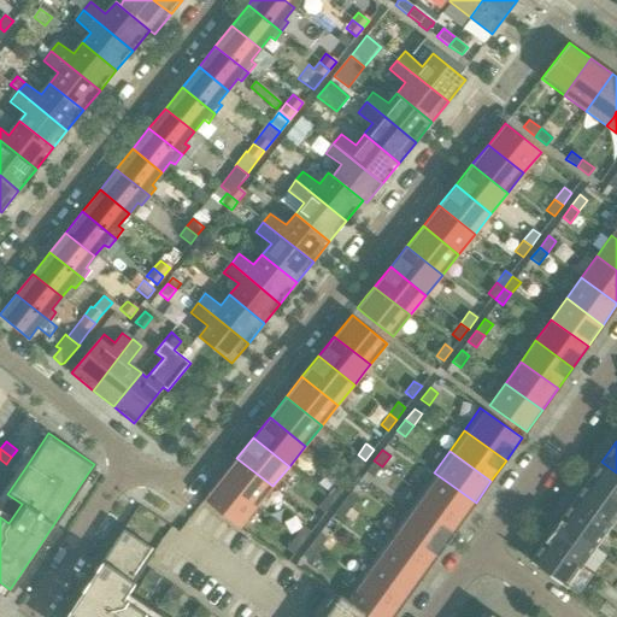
[(365,460),(358,454),(348,466),(357,471),(365,460)]
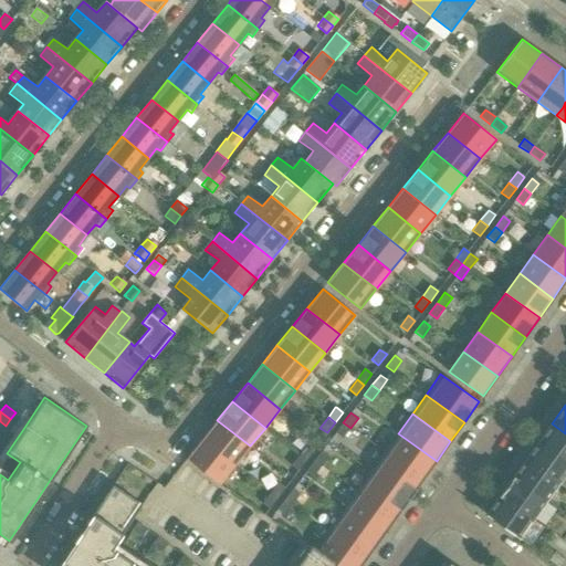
[(217,420),(202,439),(236,464),(250,446),(217,420)]
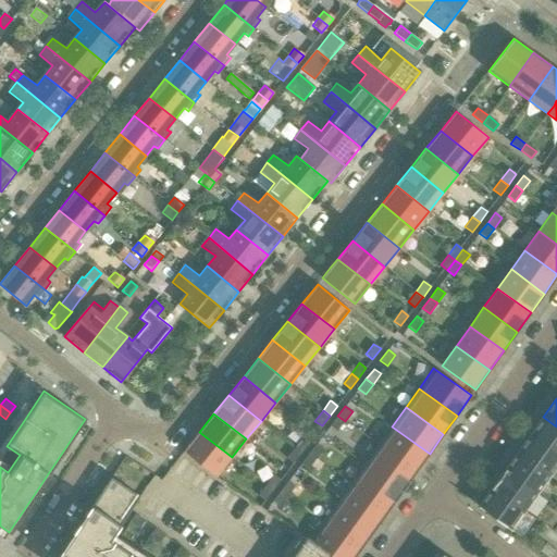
[(345,421),(337,416),(330,426),(337,432),(345,421)]
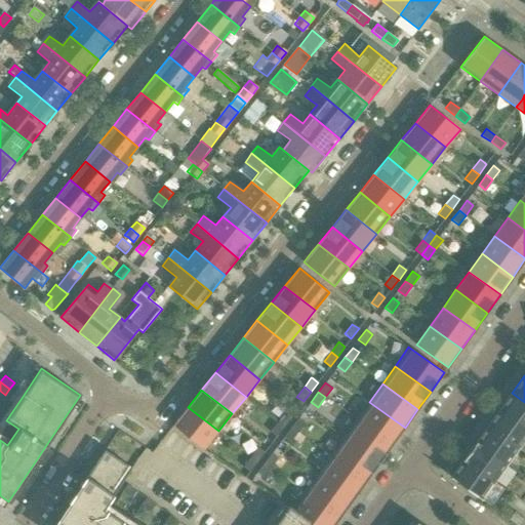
[(524,402),(512,393),(499,409),(524,428),(524,402)]
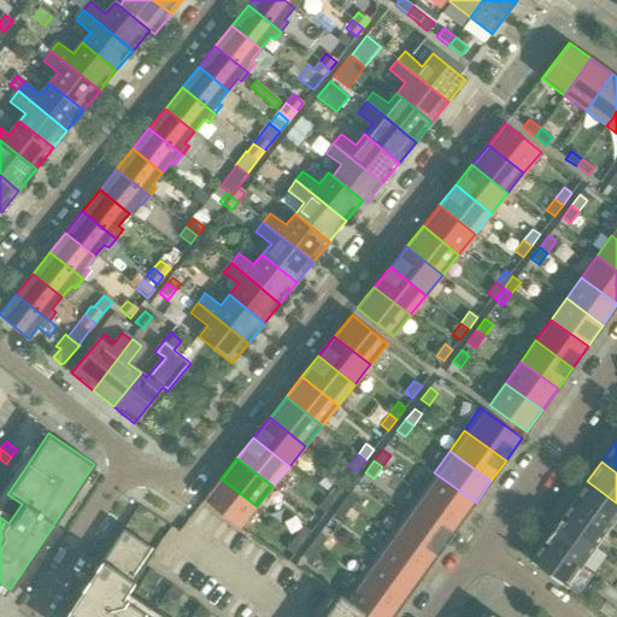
[(434,472),(418,493),(460,523),(476,503),(434,472)]
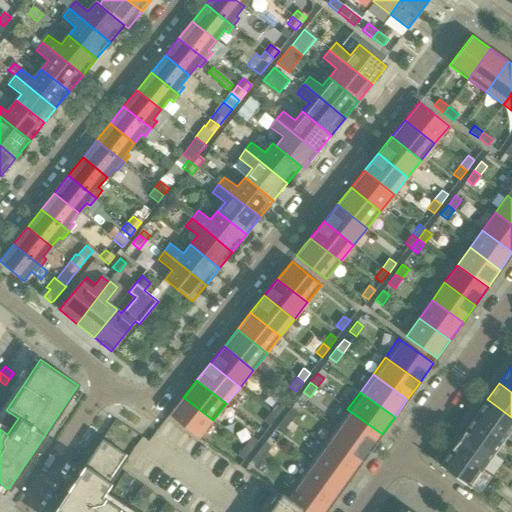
[(213,420),(183,397),(169,414),(199,438),(213,420)]
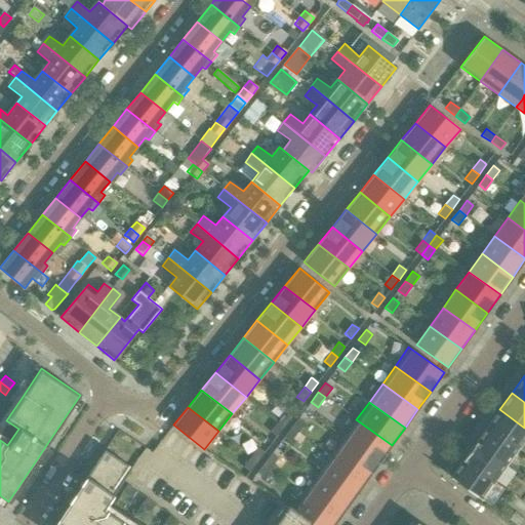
[(524,428),(499,409),(487,427),(518,449),(524,439),(524,428)]
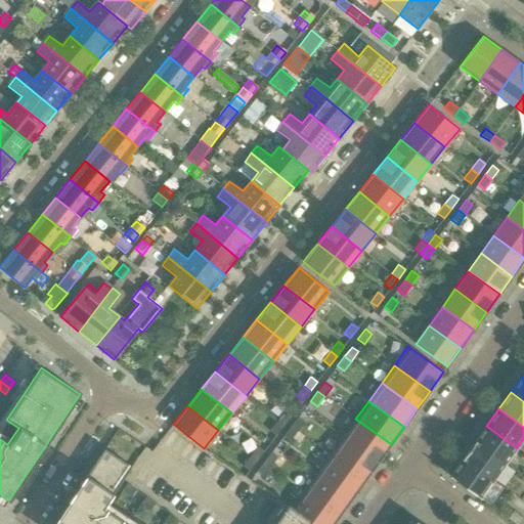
[(285,411),(276,422),(284,427),(291,417),(285,411)]
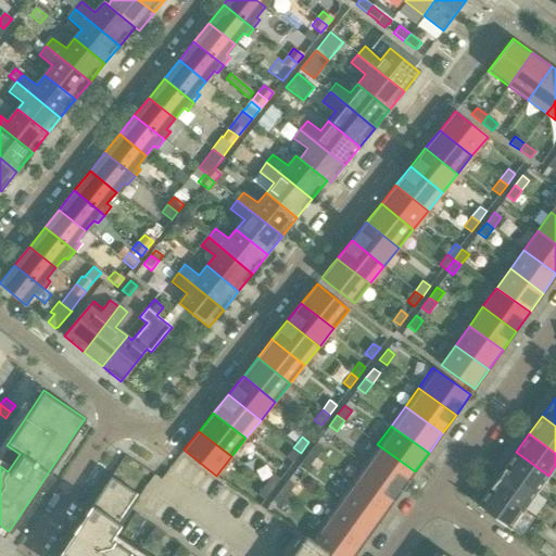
[(316,442),(308,453),(315,458),(324,447),(316,442)]
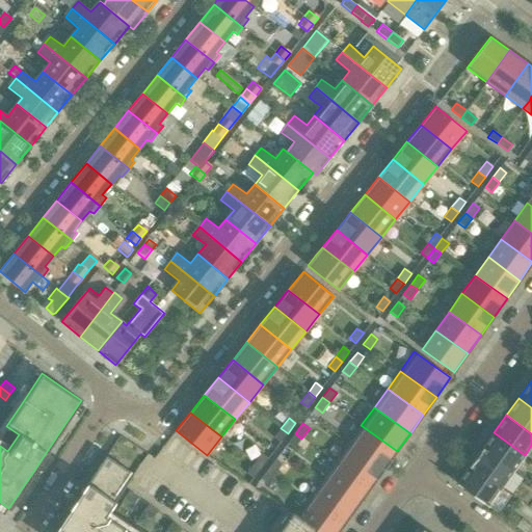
[(361,425),(348,444),(383,470),(397,451),(361,425)]
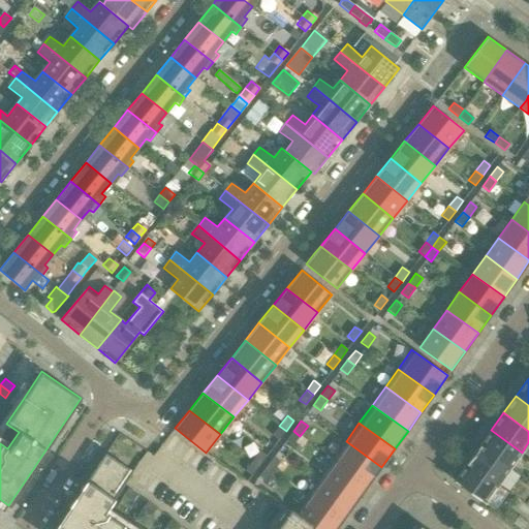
[(286,431),(279,426),(272,435),(279,440),(286,431)]
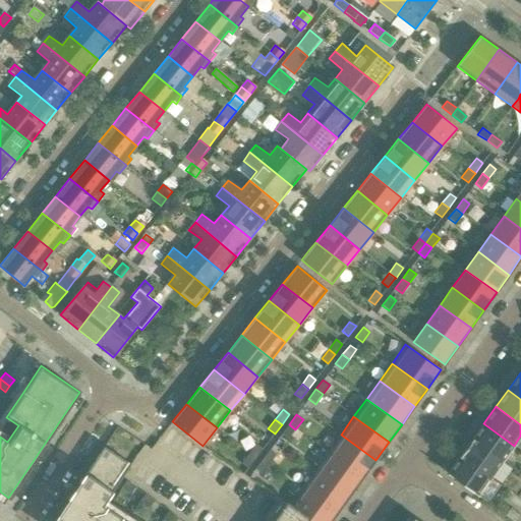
[(483,423),(471,440),(502,462),(514,446),(483,423)]
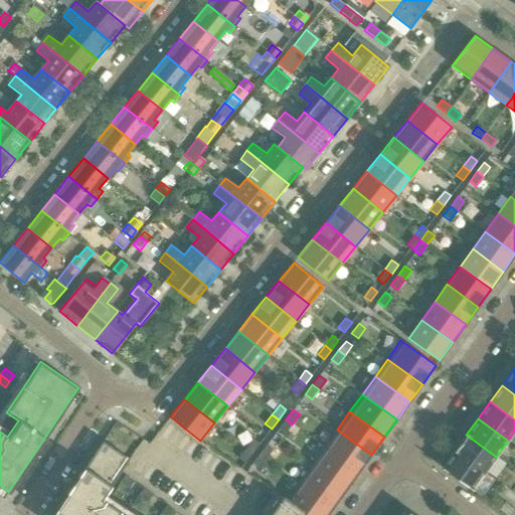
[(292,424),(286,419),(279,428),(285,434),(292,424)]
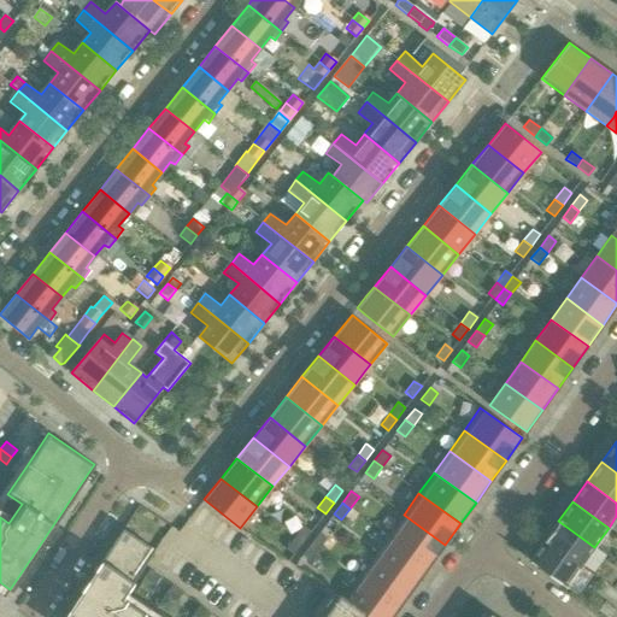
[(404,515),(388,535),(430,565),(445,545),(404,515)]
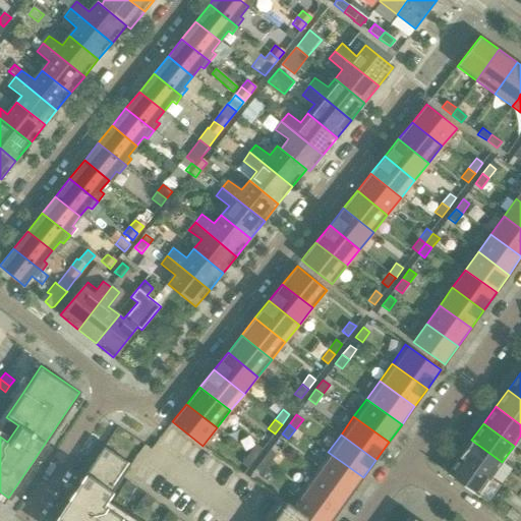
[(471,440),(459,457),(489,479),(502,462),(471,440)]
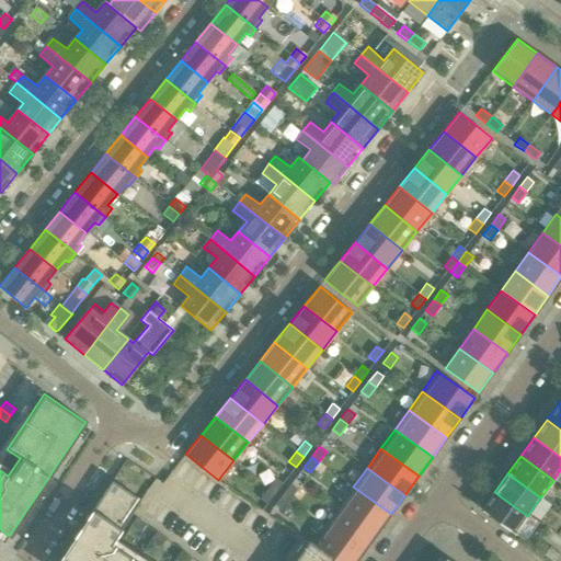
[(275,479),(267,489),(275,494),(283,483),(275,479)]
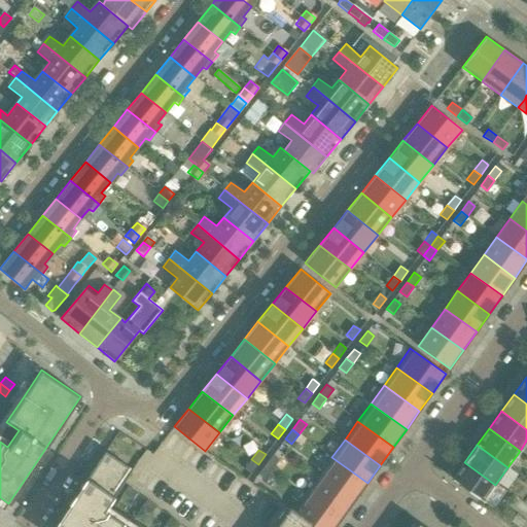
[(312,526),(292,513),(291,514),(288,512),(277,526),(129,526),(105,511),(114,497),(133,469),(105,452),(81,488),(55,526),(312,526)]
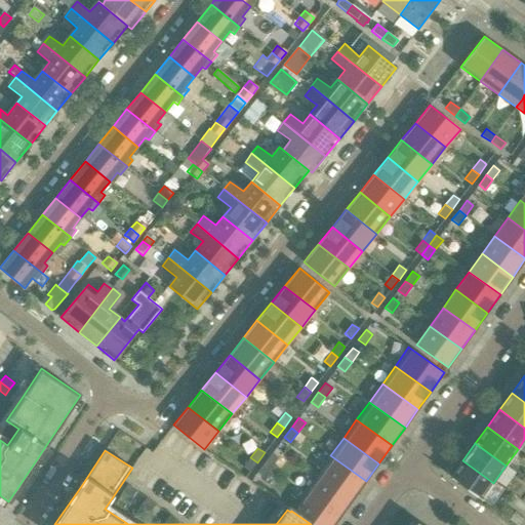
[(272,453),(265,462),(271,468),(278,458),(272,453)]
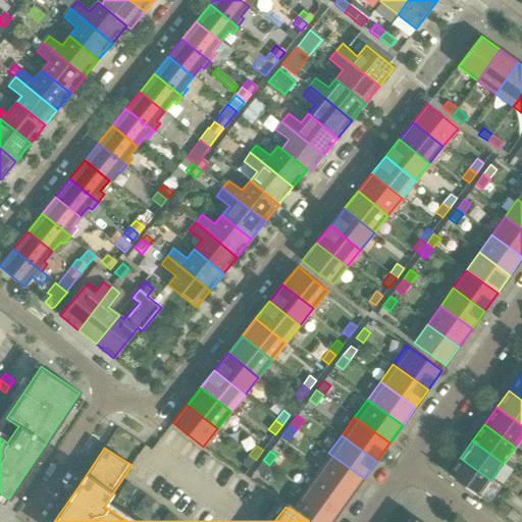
[(328,453),(315,471),(351,497),(364,478),(328,453)]
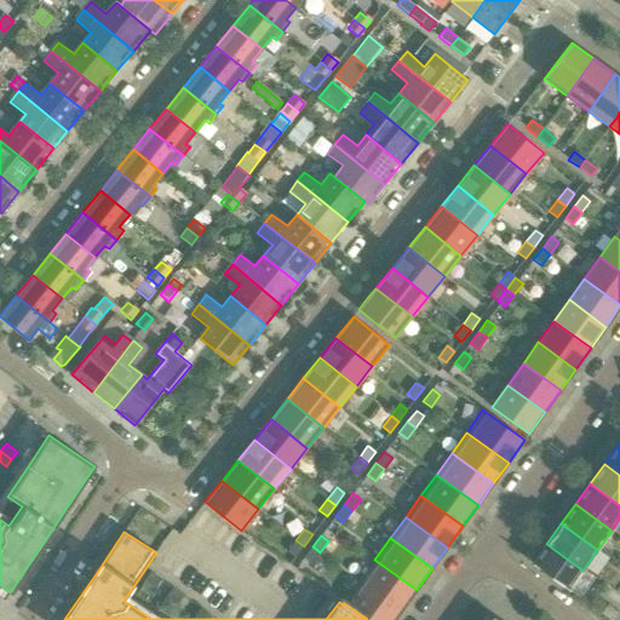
[(304,546),(296,540),(287,551),(296,557),(304,546)]
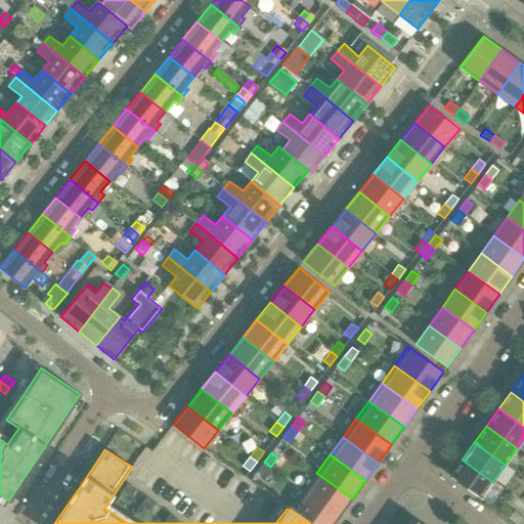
[(492,482),(462,460),(451,474),(449,476),(480,498),(492,482)]
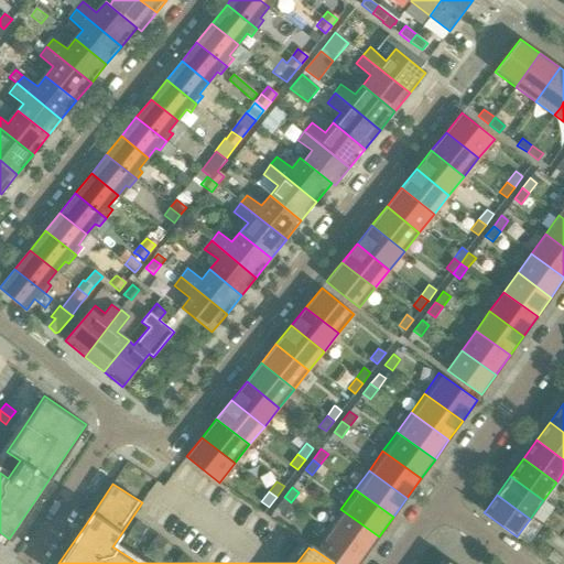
[(291,502),(284,497),(277,508),(283,512),(291,502)]
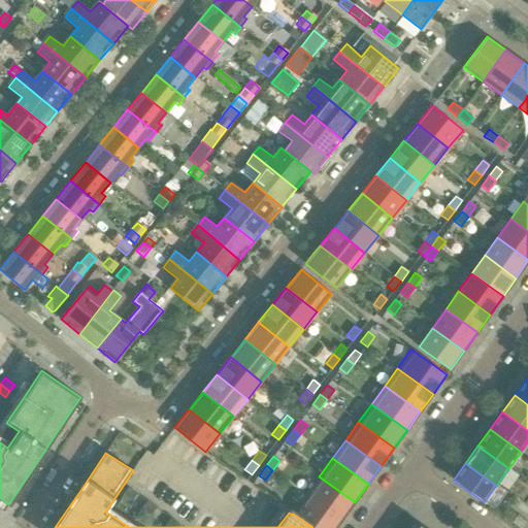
[(312,485),(306,494),(312,499),(342,520),(355,502),(319,476),(312,485)]
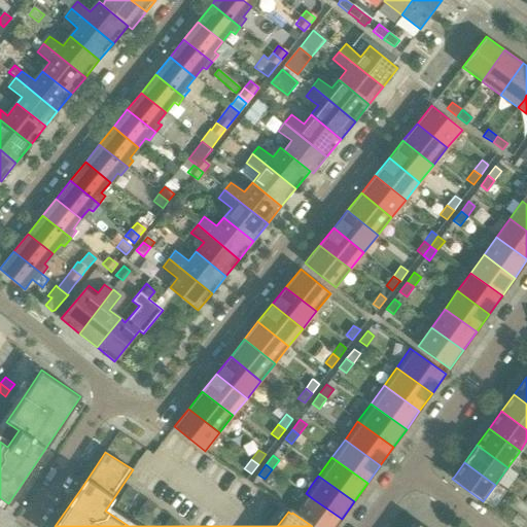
[(128,486),(123,493),(132,500),(137,493),(128,486)]
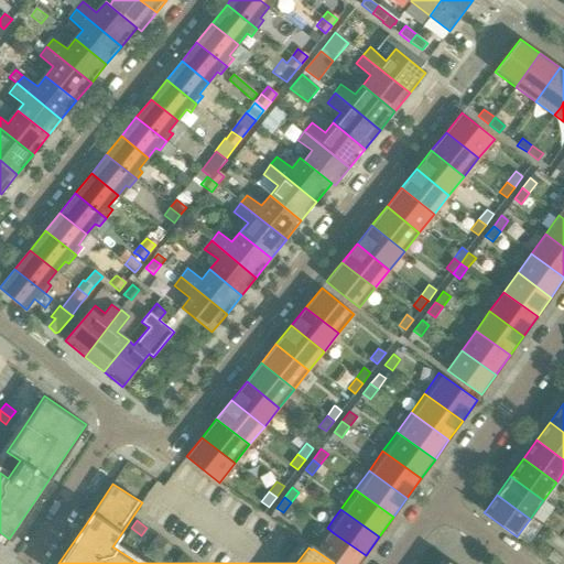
[(327,528),(313,549),(334,563),(359,563),(366,555),(334,533),(327,528)]
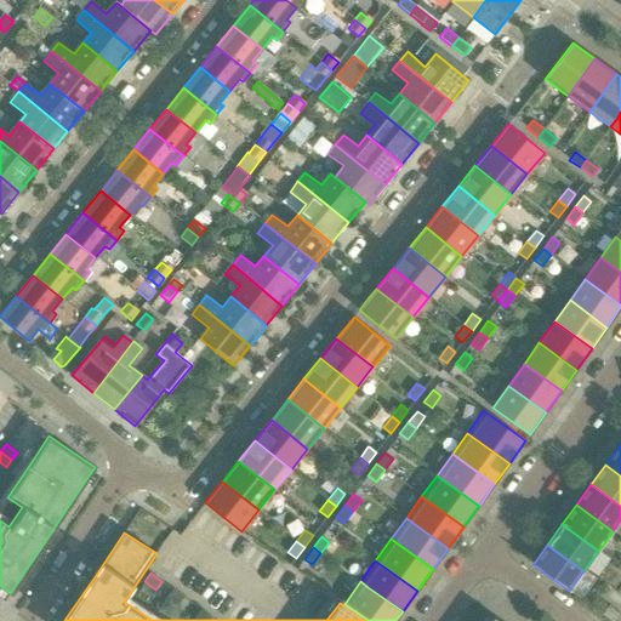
[(172,588),(166,597),(177,605),(183,597),(172,588)]
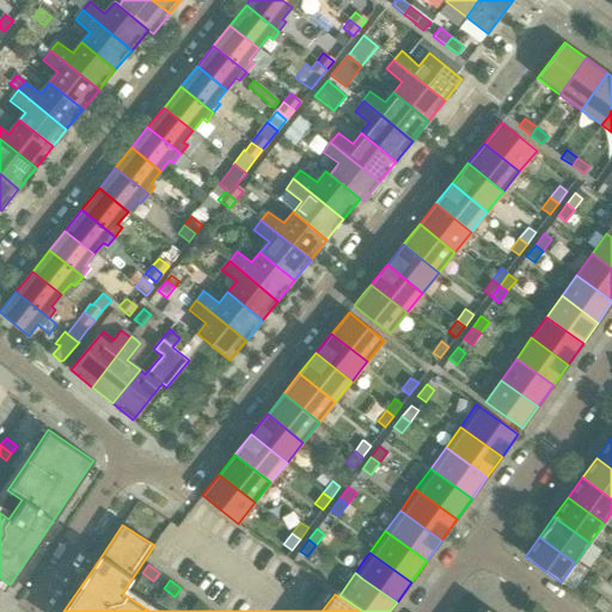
[(600,597),(593,605),(601,611),(605,611),(611,604),(600,597)]
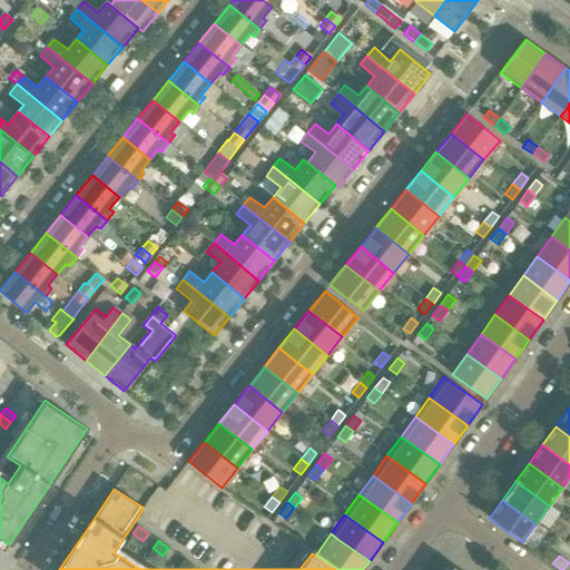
[(179,567),(183,569),(192,569),(195,567),(185,559),(179,567)]
